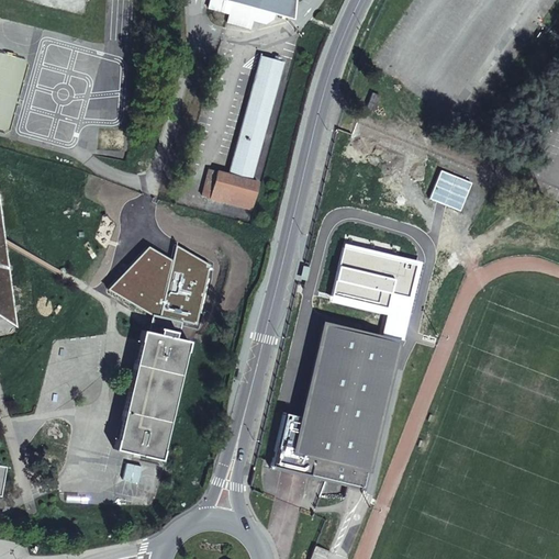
[(282,11),(287,0),(217,0),(224,2),(222,11),(245,19),(248,11),(261,15),(269,12),(270,7),(282,11)]
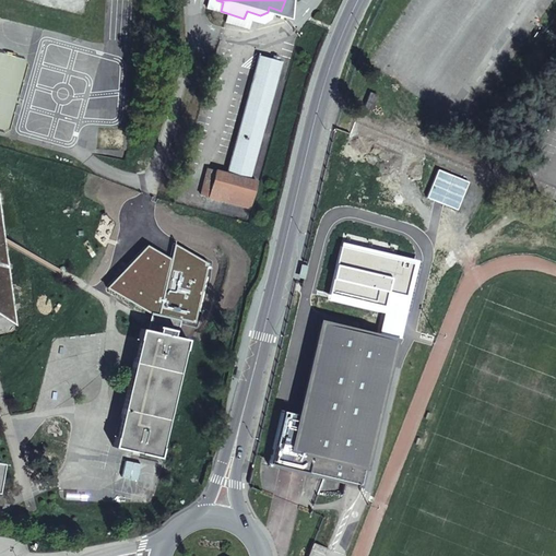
[(253,54),(226,173),(208,168),(201,196),(253,208),(259,179),(251,178),(278,59),(253,54)]
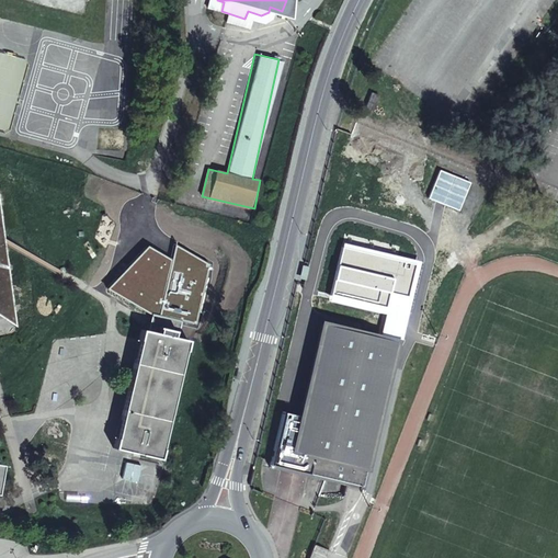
[(384,93),(375,90),(368,105),(377,109),(384,93)]
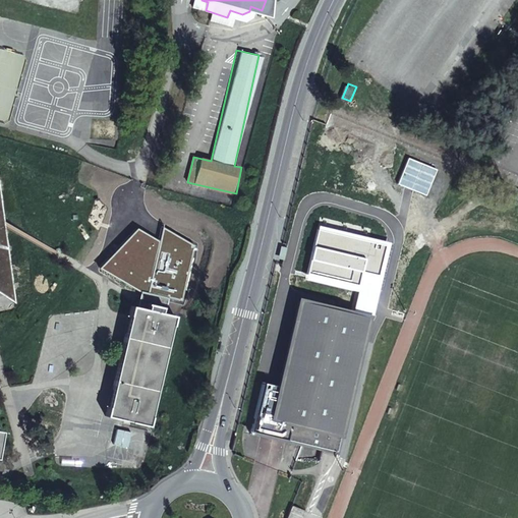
[(400,181),(428,192),(440,167),(411,155),(400,181)]
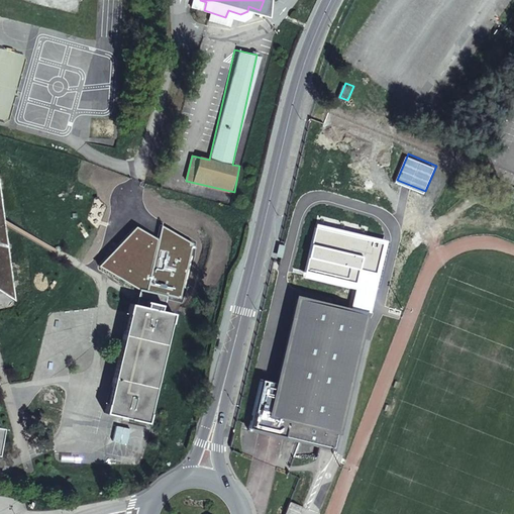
[(0,285),(14,294),(0,194),(0,285)]
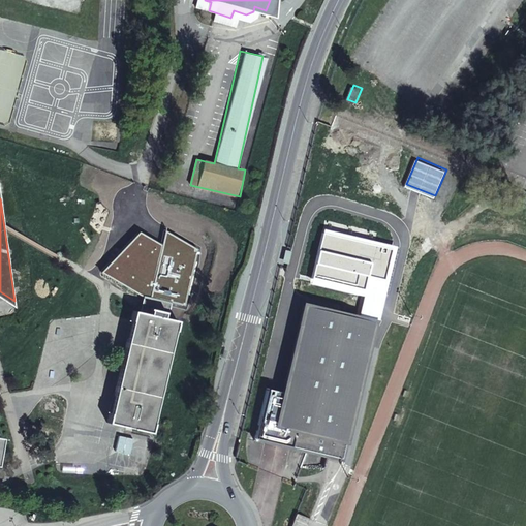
[(326,224),(325,227),(395,244),(388,274),(370,270),(367,284),(314,272),(313,278),(365,290),(360,313),(377,317),(381,318),(400,241),(326,224)]
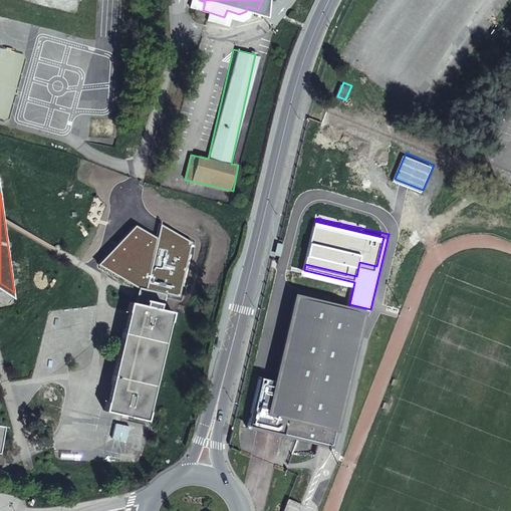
[(384,237),(315,221),(305,264),(356,276),(359,262),(376,266),(384,237)]
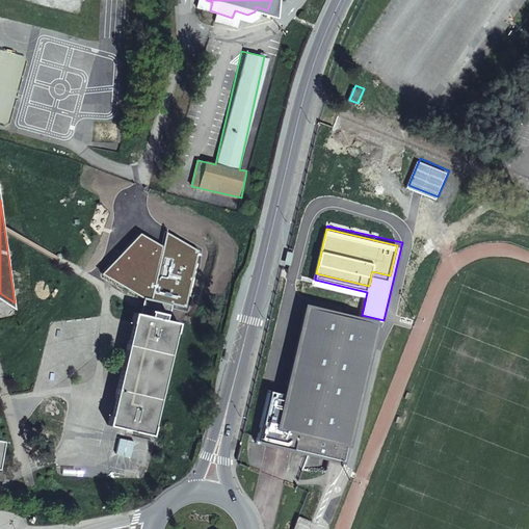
[(175,321),(191,253),(163,245),(147,315),(175,321)]
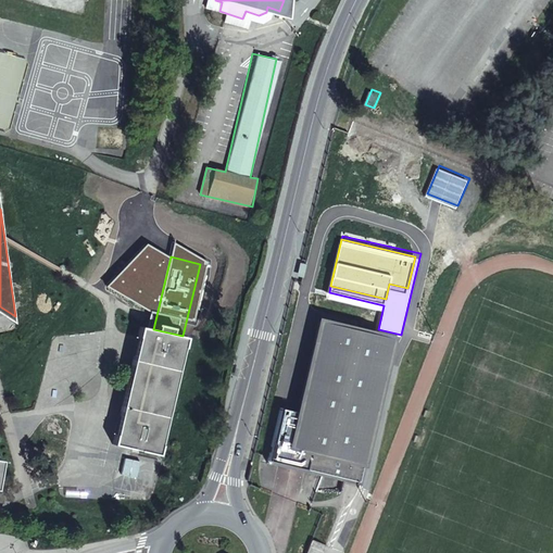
[(283,406),(271,456),(363,478),(397,334),(378,329),(324,316),(301,410),(283,406)]
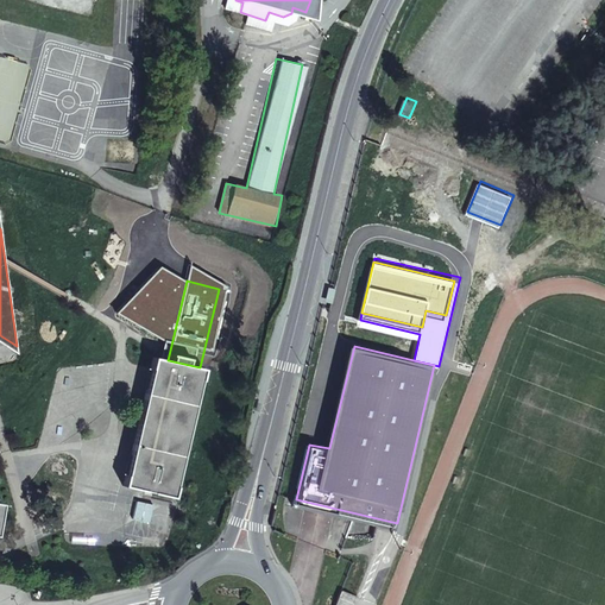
[(180,499),(210,370),(200,367),(168,360),(158,358),(134,457),(126,487),(156,495),(180,499)]
